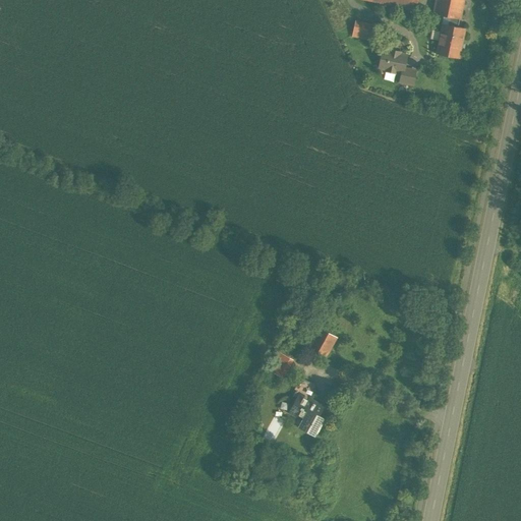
[(417,0),(369,0),(416,9),(417,0)]
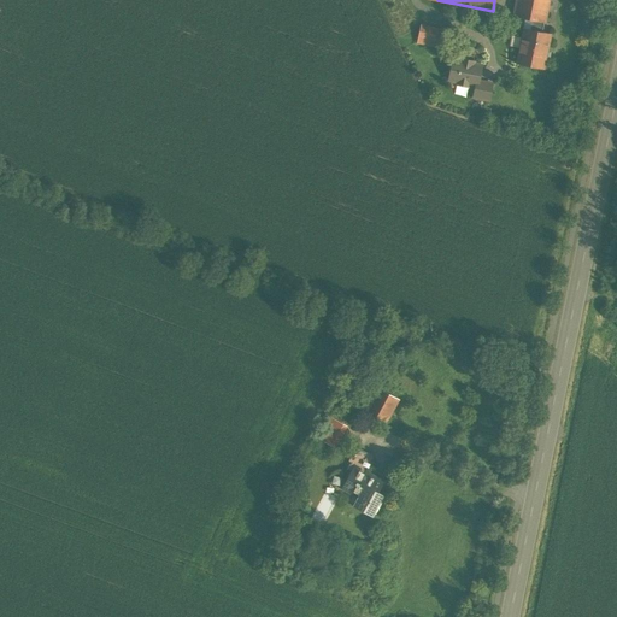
[(532,29),(542,31),(544,22),(545,23),(550,0),(516,0),(513,16),(533,19),(532,29)]
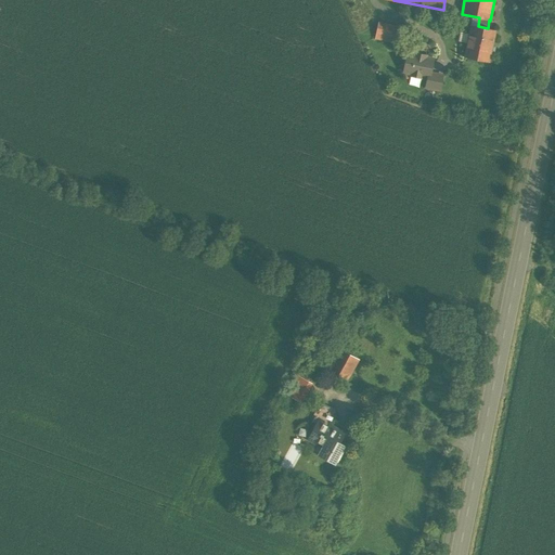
[(488,28),(478,26),(470,25),(464,57),(489,62),(497,30),(488,28)]
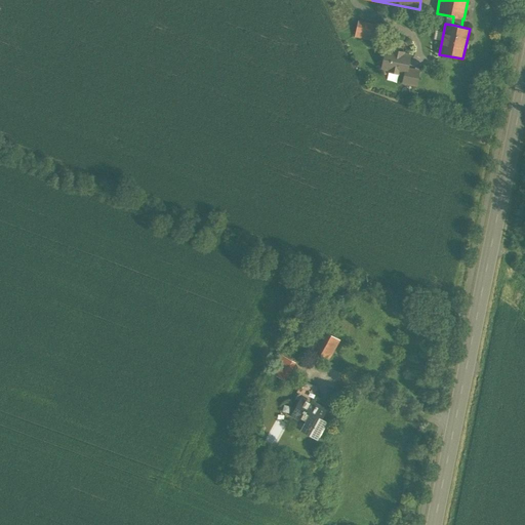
[(378,31),(357,27),(355,37),(376,41),(378,31)]
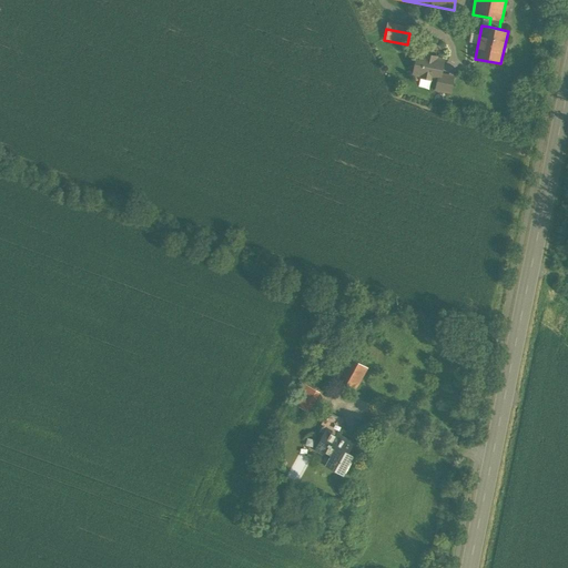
[(425,57),(417,56),(416,64),(414,66),(413,69),(414,71),(414,74),(421,75),(421,77),(432,79),(432,78),(438,79),(439,79),(440,74),(443,60),(436,59),(436,58),(425,56),(425,57)]
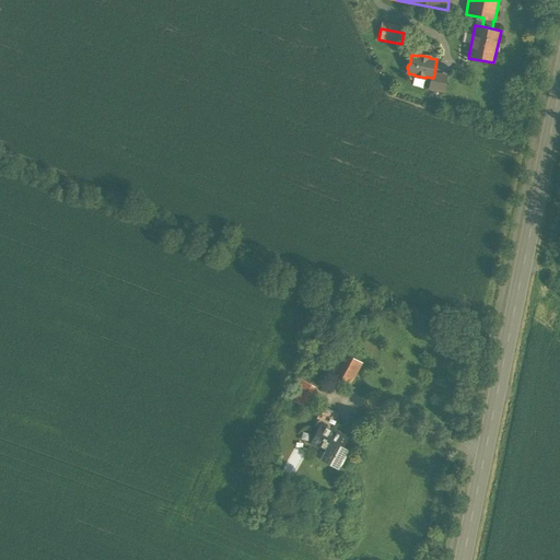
[(446,76),(434,73),(433,78),(432,78),(430,88),(443,91),(446,76)]
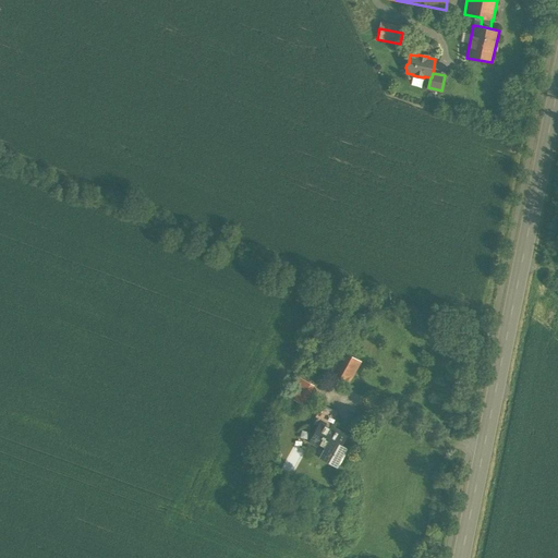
[(319,352),(312,348),(304,361),(312,365),(319,352)]
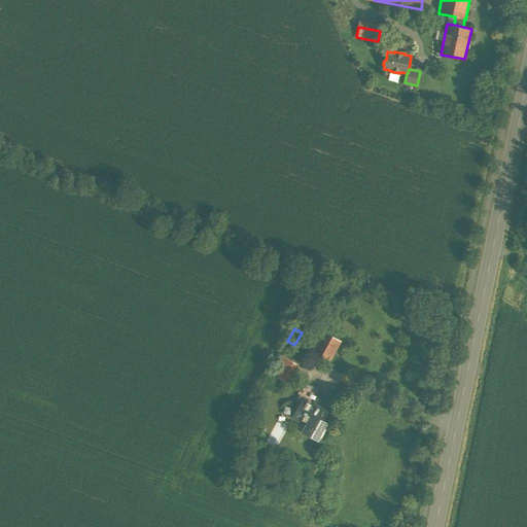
[(341,341),(324,331),(312,353),(328,362),(341,341)]
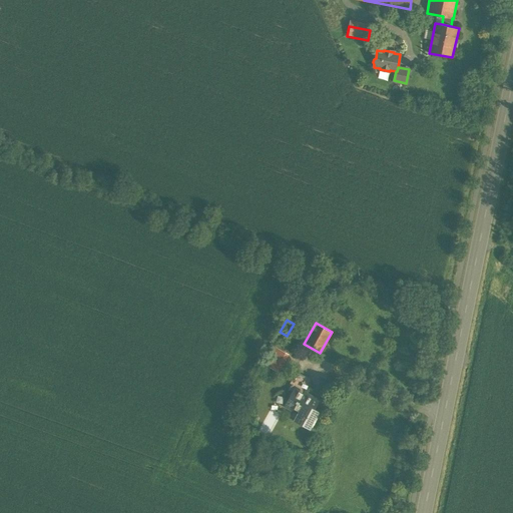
[(274,347),(264,365),(275,371),(285,354),(274,347)]
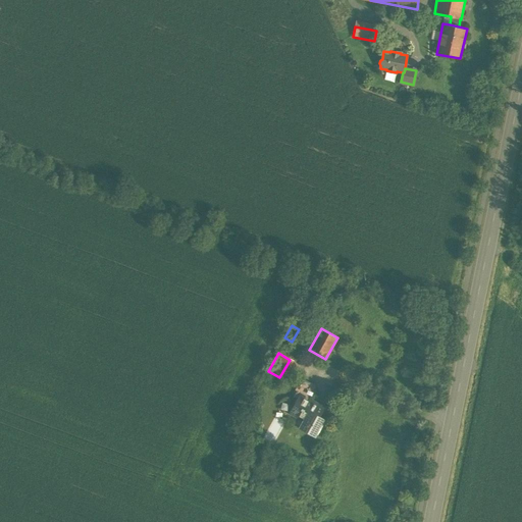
[(297,390),(309,398),(316,386),(304,379),(297,390)]
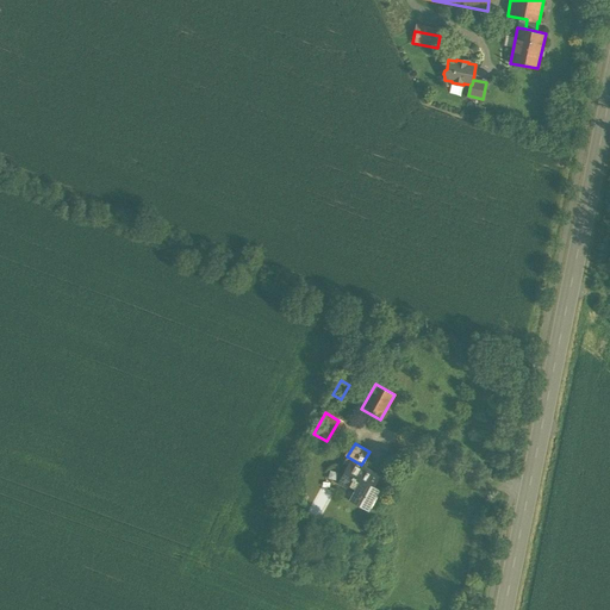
[(361,465),(347,456),(344,461),(349,465),(344,474),(352,478),(347,486),(355,491),(350,500),(367,510),(379,490),(372,486),(378,477),(360,467),(361,465)]
